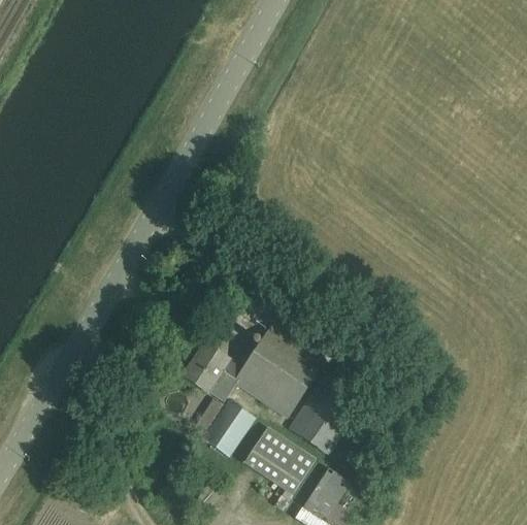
[(327,360),(272,324),(241,372),(227,363),(229,360),(206,345),(185,376),(208,392),(209,391),(225,401),(237,383),(289,417),(327,360)]
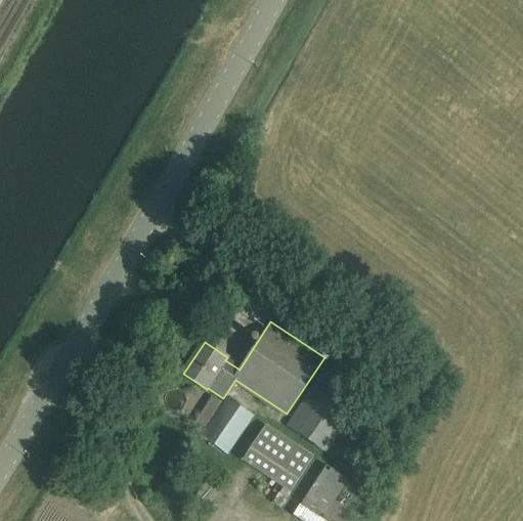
[(364,396),(322,368),(286,424),(327,451),(364,396)]
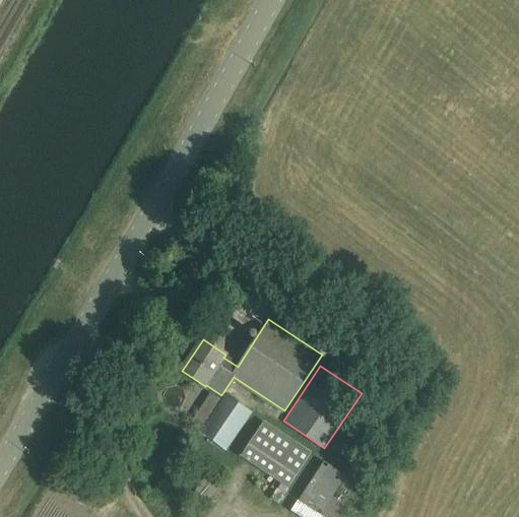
[(251,410),(223,392),(198,431),(224,449),(251,410)]
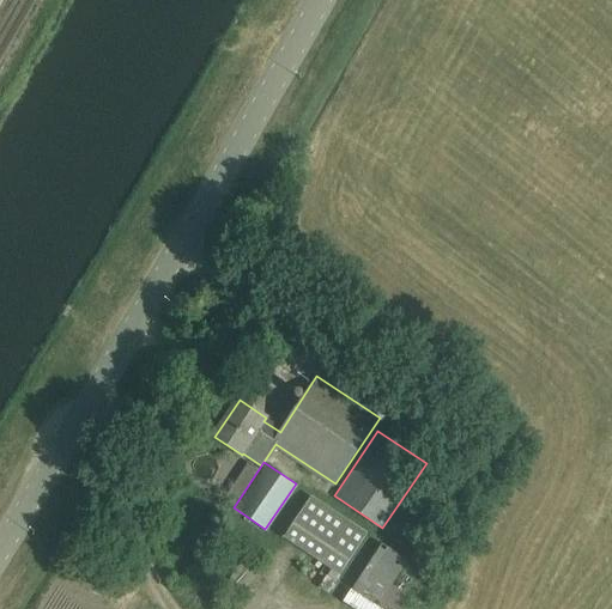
[(368,533),(311,494),(284,536),(339,574),(368,533)]
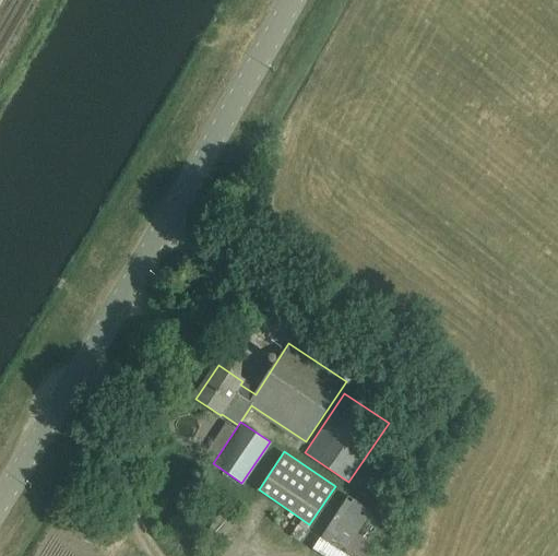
[(371,510),(348,495),(319,539),(343,554),(371,510)]
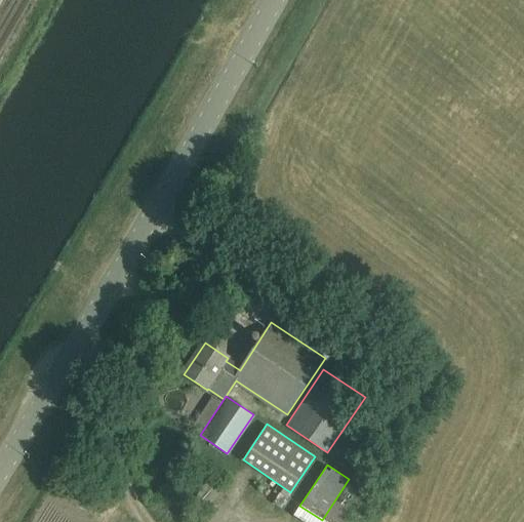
[(346,494),(329,516),(336,521),(349,521),(361,507),(346,494)]
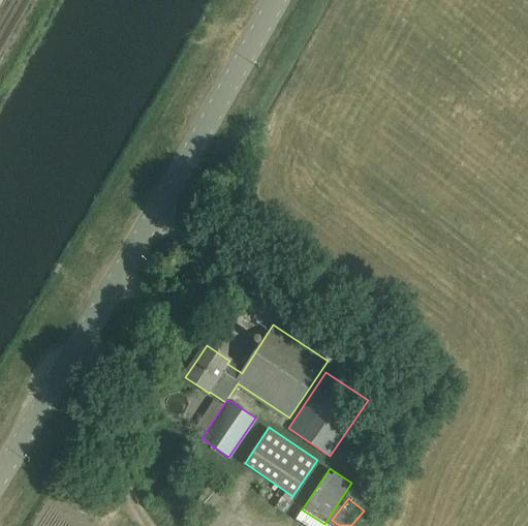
All buildings are outlined.
